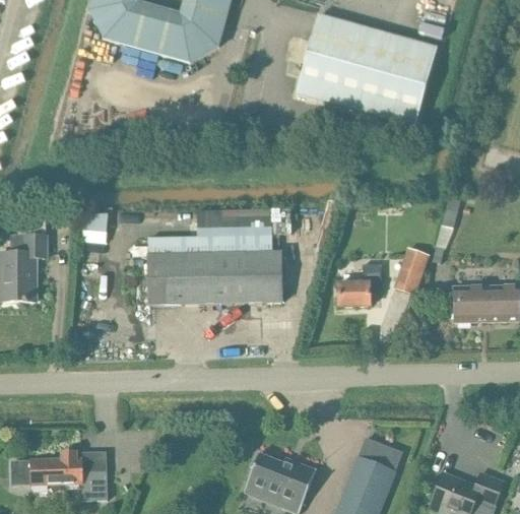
[(104,37),(189,61),(217,45),(224,20),(230,0),(90,0),(88,9),(104,37)]
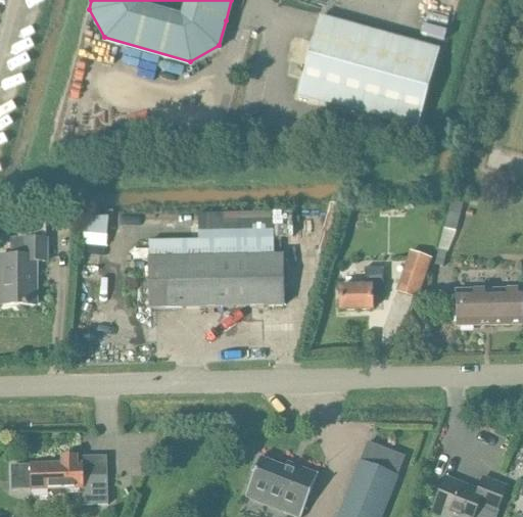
[(417,127),(439,46),(319,13),(297,93),(417,127)]
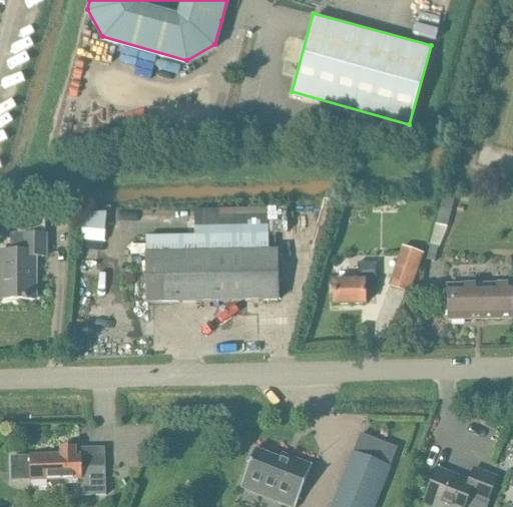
[(443,193),(436,219),(446,222),(453,195),(450,195),(443,193)]
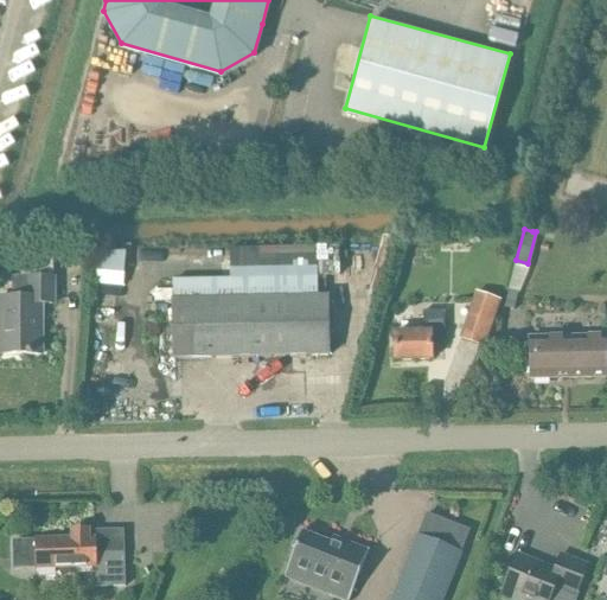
[(230,273),(172,275),(173,297),(174,355),(328,351),(327,292),(318,292),(315,241),(259,242),(229,243),(230,273)]
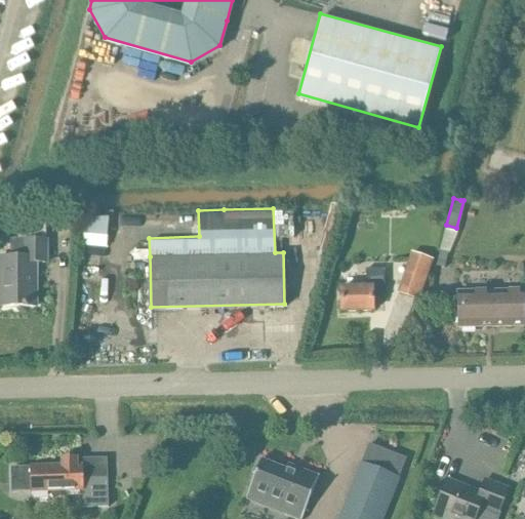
[(10,252),(0,252),(0,302),(36,303),(36,260),(46,260),(46,235),(42,235),(18,235),(17,235),(10,235),(10,252)]
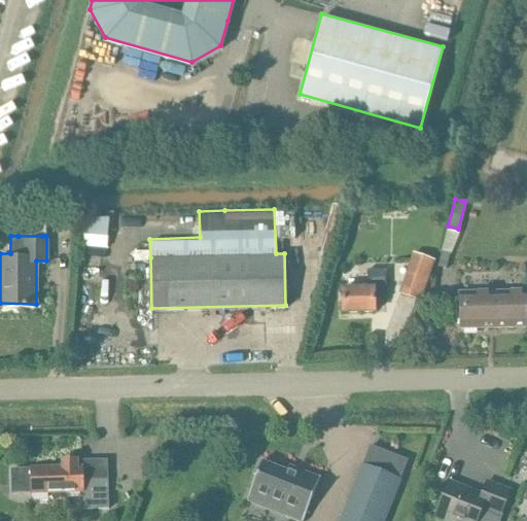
[(413,248),(398,289),(420,297),(434,256),(413,248)]
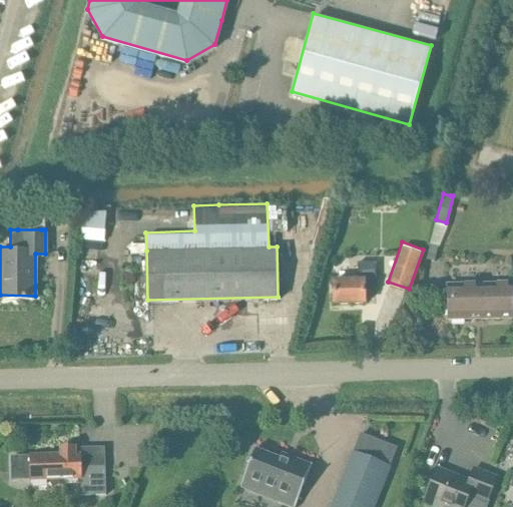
[(430,241),(426,256),(434,258),(438,242),(430,241)]
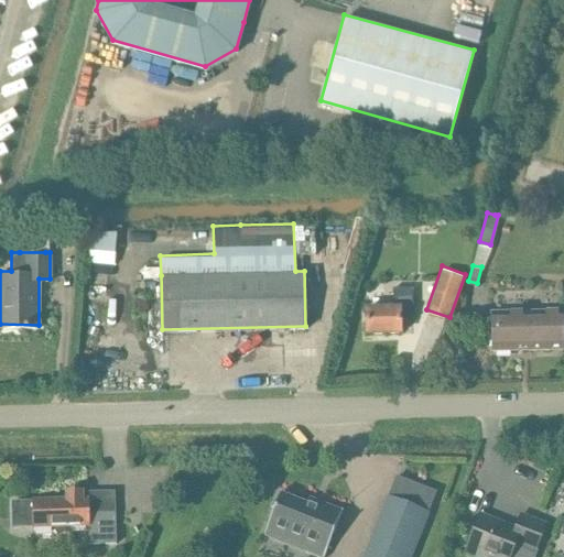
[(366,331),(401,329),(400,317),(413,316),(412,285),(393,285),(393,302),(365,303),(366,331)]
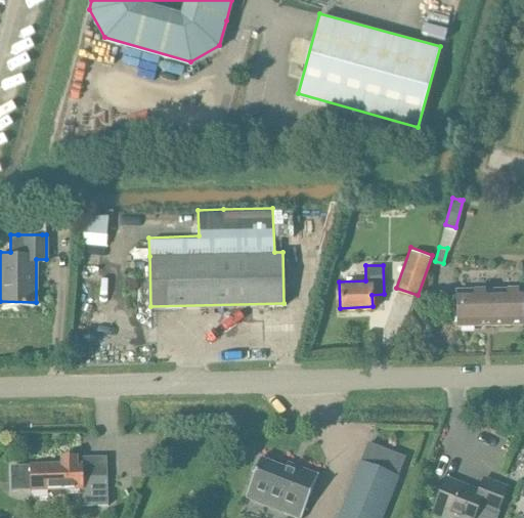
[(456,321),(523,319),(522,285),(455,287),(456,321)]
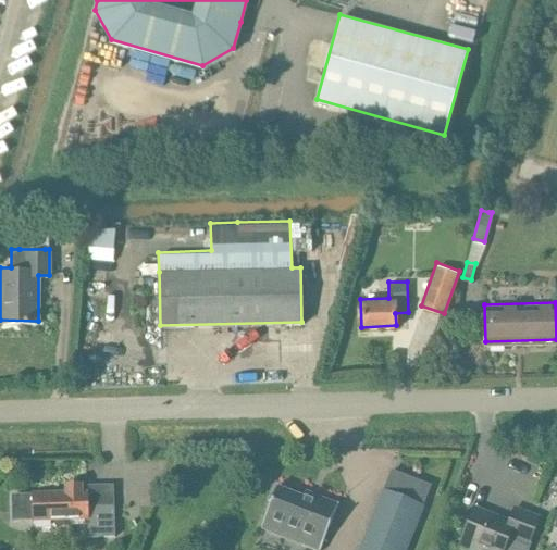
[(405,549),(433,480),(393,464),(358,549),(405,549)]
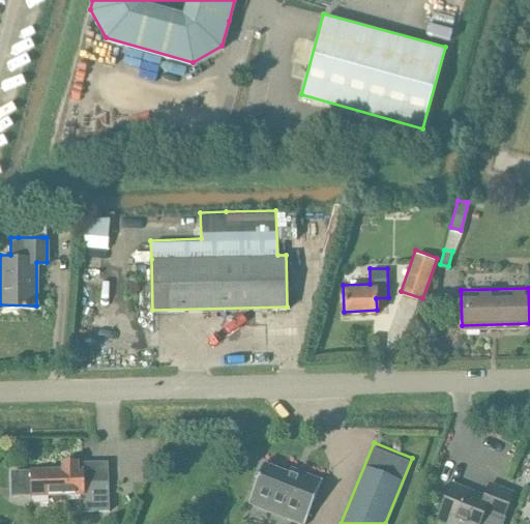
[(30,467),(10,468),(11,492),(31,492),(50,491),(53,499),(65,496),(65,491),(83,491),(83,508),(110,508),(109,478),(108,478),(83,478),(83,466),(78,466),(78,459),(61,459),(61,466),(30,467)]
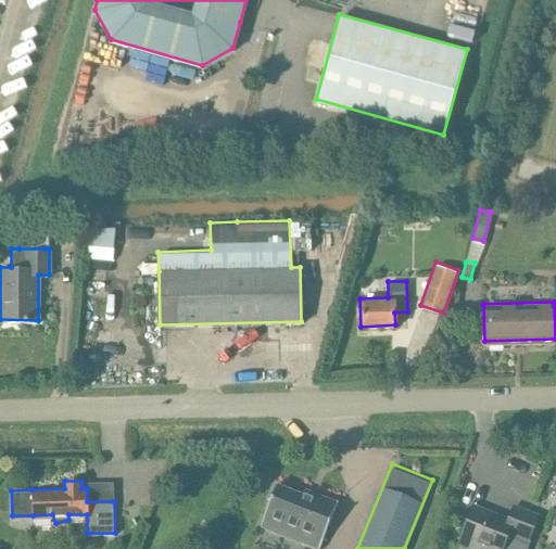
[(275,482),(263,514),(301,531),(298,539),(318,547),(337,500),(336,499),(336,500),(315,492),(313,498),(301,494),(276,484),(277,483),(275,482)]
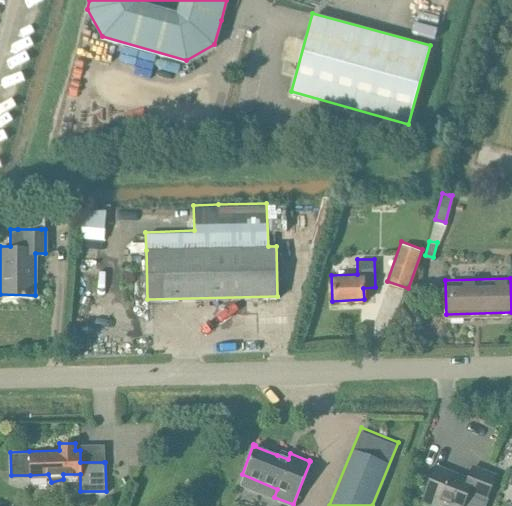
[(435,463),(421,498),(440,505),(439,505),(484,505),(488,497),(486,496),(495,472),(472,463),(467,476),(435,463)]
